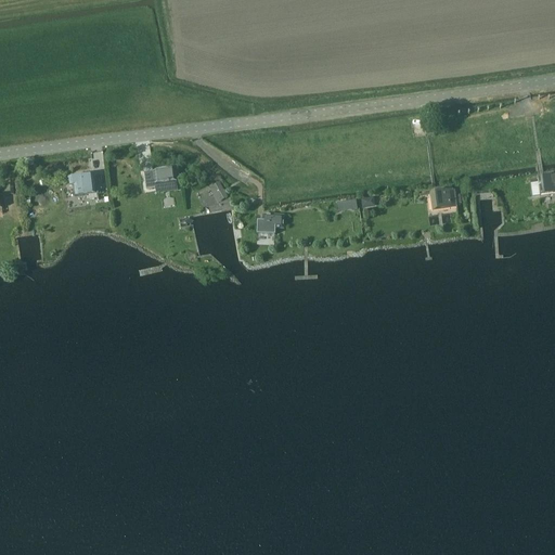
[(173,169),(152,171),(154,183),(154,189),(155,188),(156,194),(177,192),(176,182),(175,181),(173,169)]
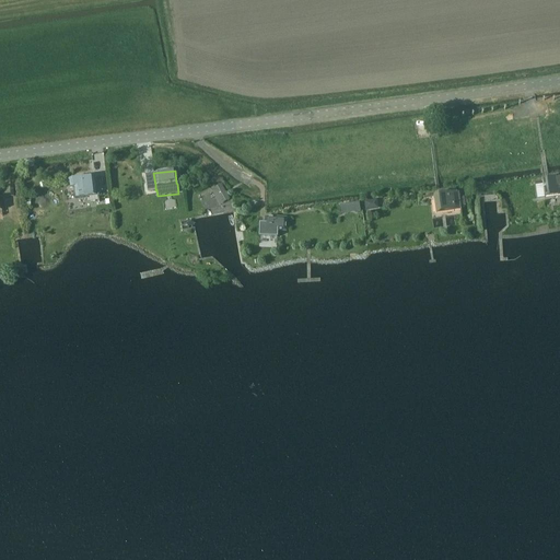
[(153,173),(146,174),(148,190),(155,190),(155,185),(153,173)]
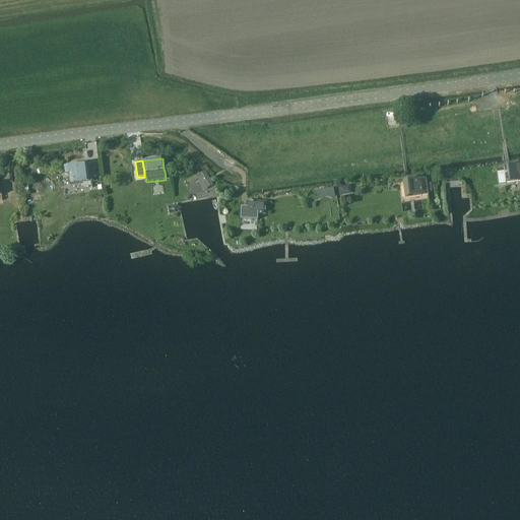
[(89,180),(87,164),(64,167),(65,176),(68,175),(70,186),(81,185),(81,184),(91,183),(90,179),(89,180)]
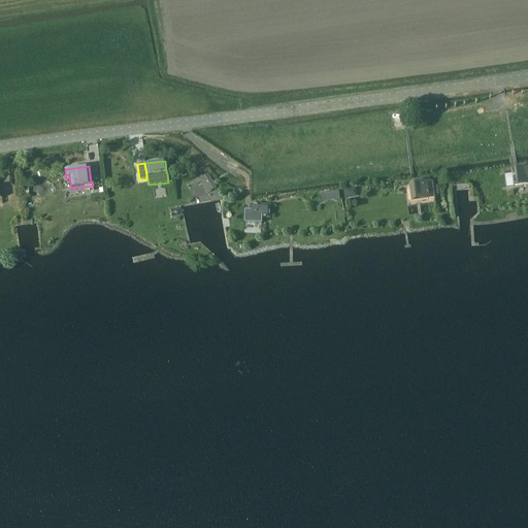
[(514,186),(527,184),(527,167),(512,170),(514,186)]
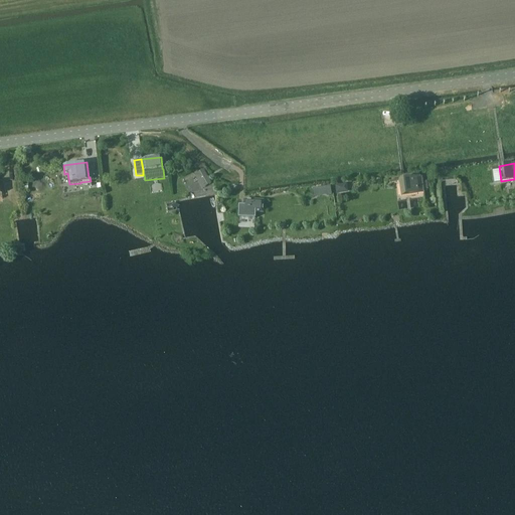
[(204,170),(198,173),(205,186),(211,183),(204,170)]
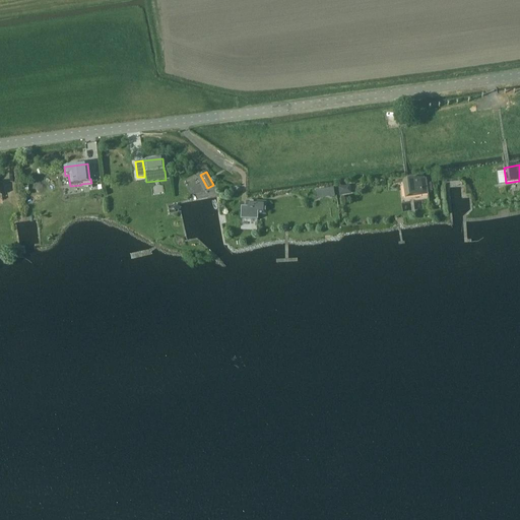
[(428,190),(432,189),(432,184),(427,184),(427,179),(425,179),(403,181),(405,197),(427,195),(428,194),(428,190)]
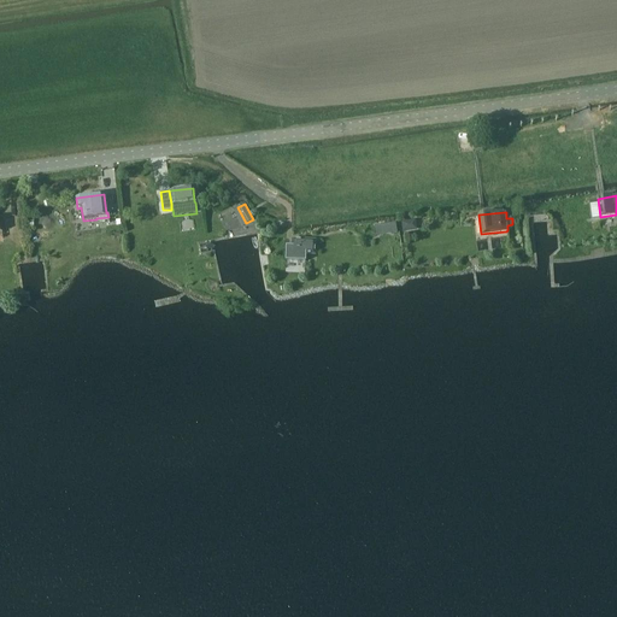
[(397,221),(376,223),(377,234),(398,230),(397,221)]
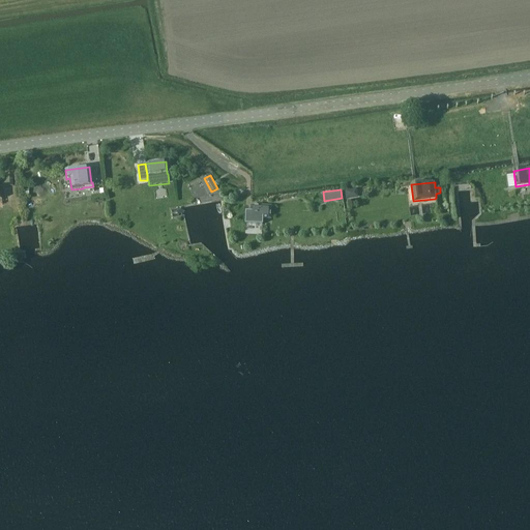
[(356,189),(345,190),(346,199),(355,197),(357,195),(356,189)]
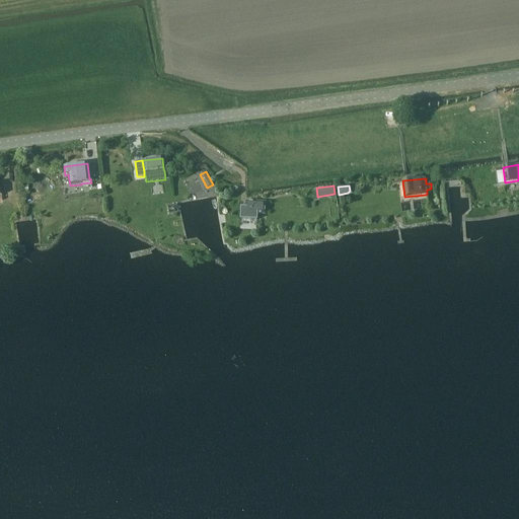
[(242,207),(241,219),(257,220),(257,214),(266,214),(266,203),(245,202),(245,206),(242,206),(242,207)]
